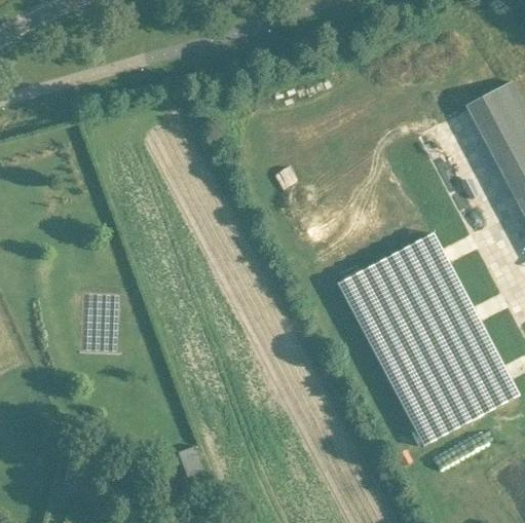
[(434,231),(337,283),(424,446),(521,395),(434,231)]
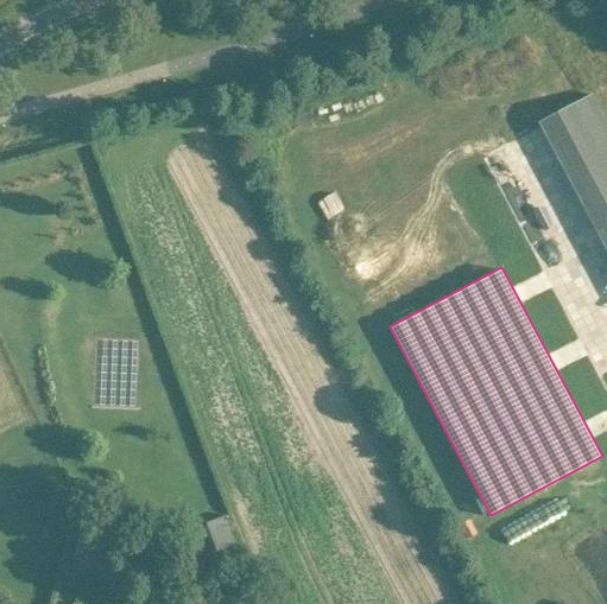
[(468,517),(459,522),(466,536),(475,532),(468,517)]
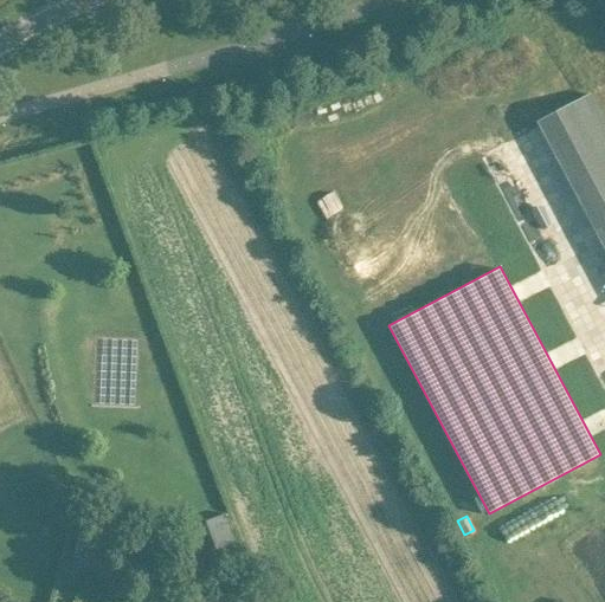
[(0,601),(32,601),(0,588),(0,601)]
